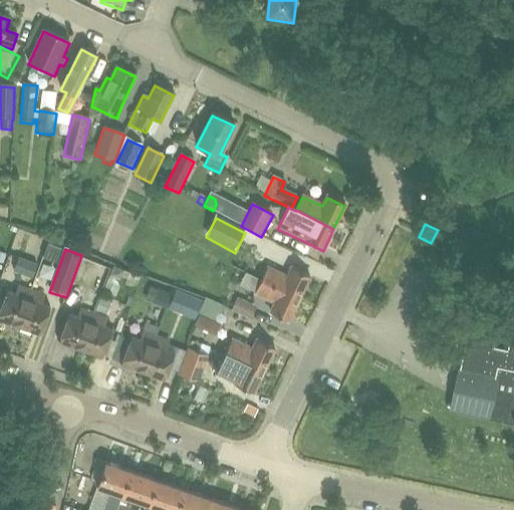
[(13,274),(32,281),(38,266),(18,259),(13,274)]
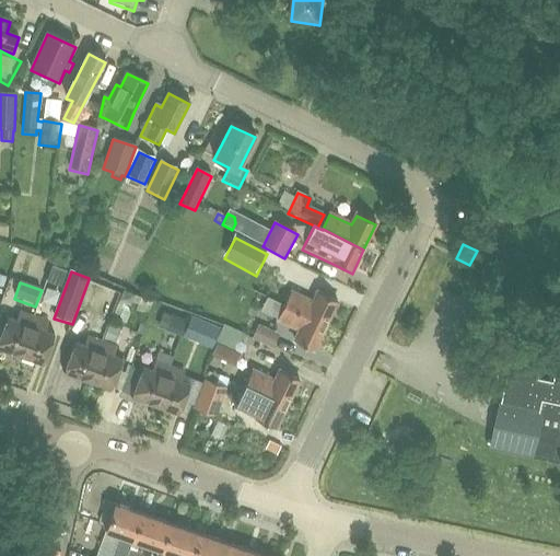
[(123,292),(118,303),(125,307),(131,303),(135,297),(123,292)]
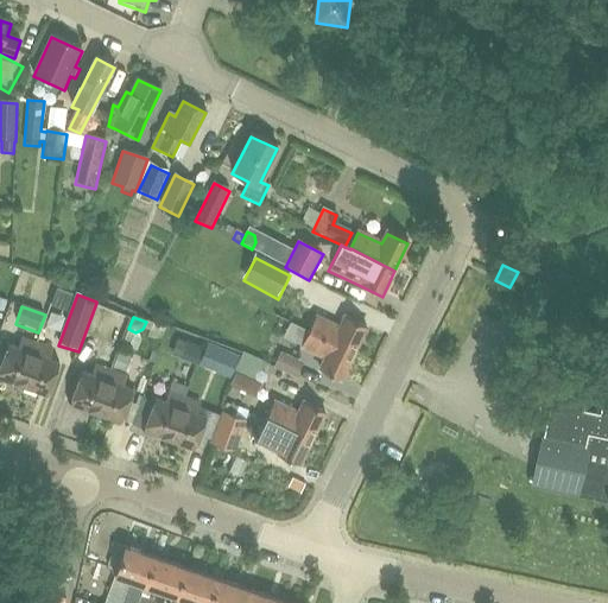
[(316,318),(309,334),(354,356),(366,330),(344,319),(340,330),(316,318)]
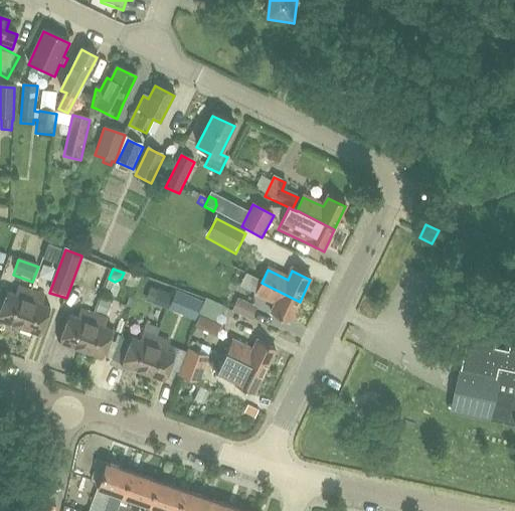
[(300,302),(262,283),(254,297),(275,307),(271,316),(289,324),(300,302)]
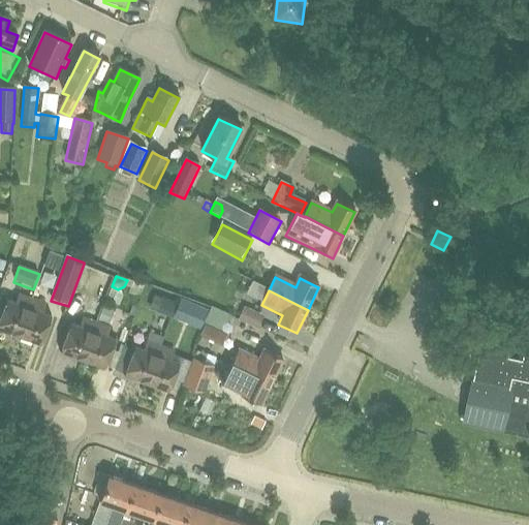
[(0,318),(0,331),(19,338),(32,302),(18,297),(14,305),(6,302),(0,318)]
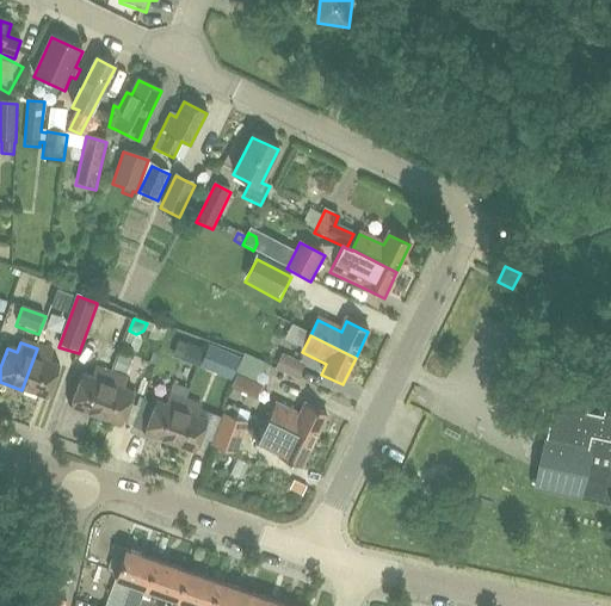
[(197,369),(203,352),(186,346),(180,363),(197,369)]
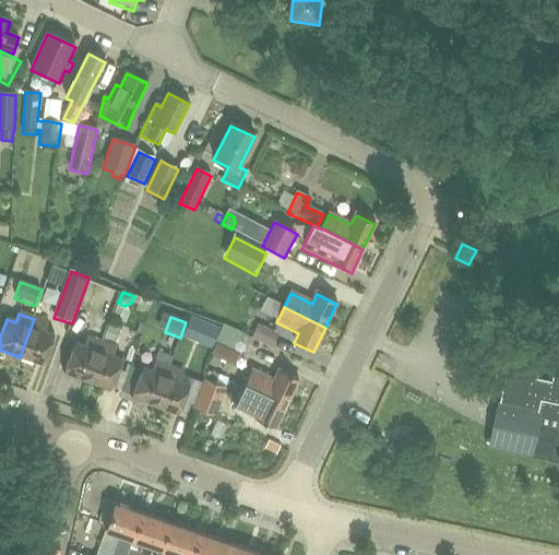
[(221,329),(191,317),(182,338),(212,350),(221,329)]
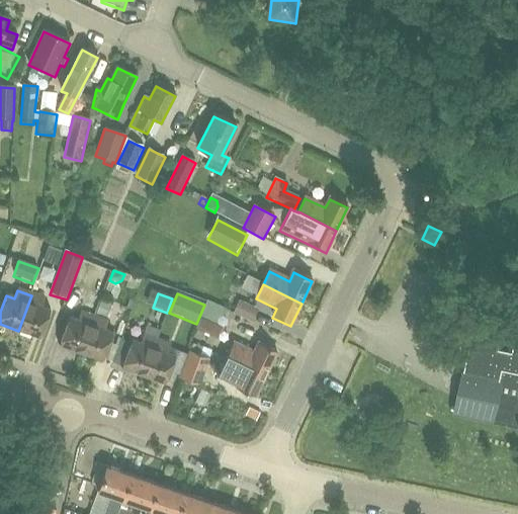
[(31,295),(18,331),(40,339),(51,312),(41,309),(45,300),(31,295)]
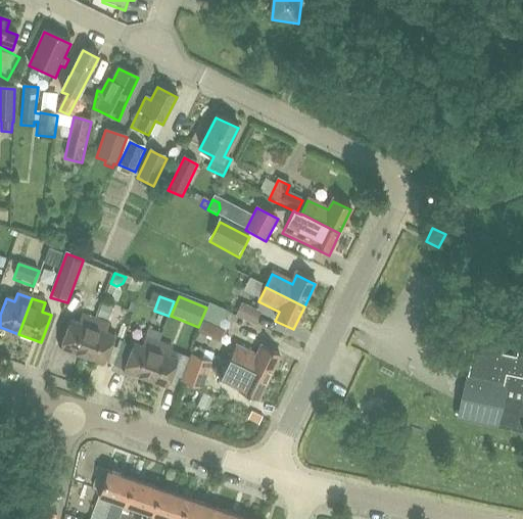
[(96,318),(108,323),(113,310),(101,304),(96,318)]
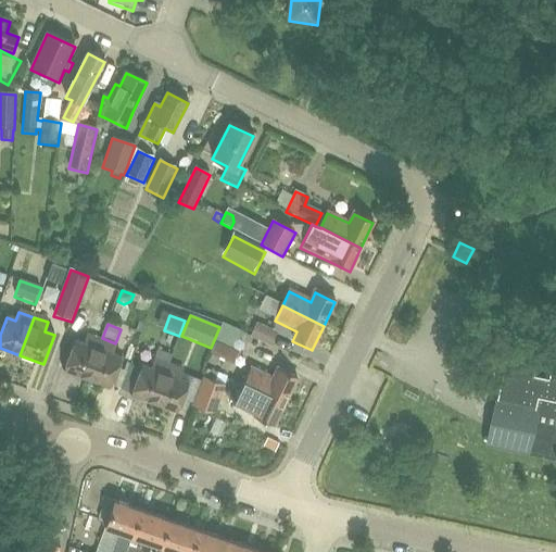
[(269,330),(255,324),(250,338),(253,339),(263,345),(269,330)]
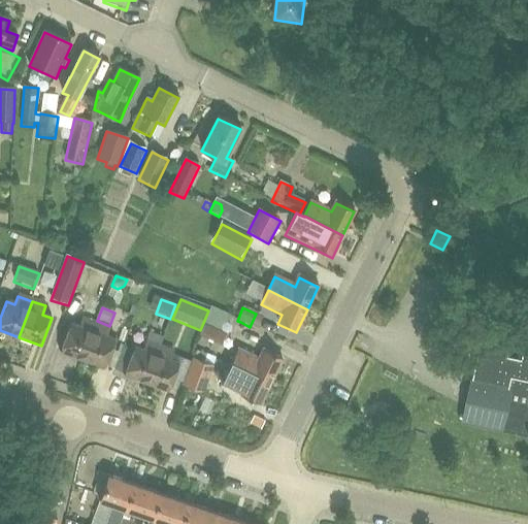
[(237,321),(233,319),(210,308),(204,324),(223,333),(227,323),(237,328),(240,322),(237,321)]
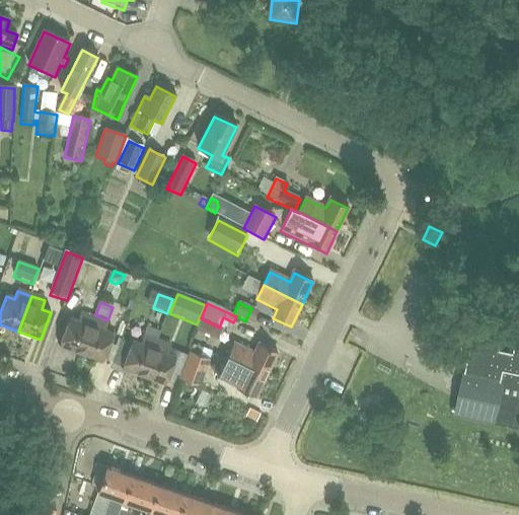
[(80,355),(93,319),(80,314),(77,322),(69,319),(59,347),(80,355)]
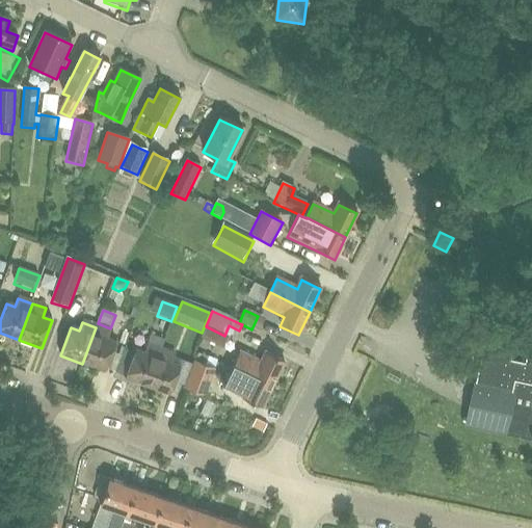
[(110,333),(96,327),(82,364),(105,372),(115,344),(107,341),(110,333)]
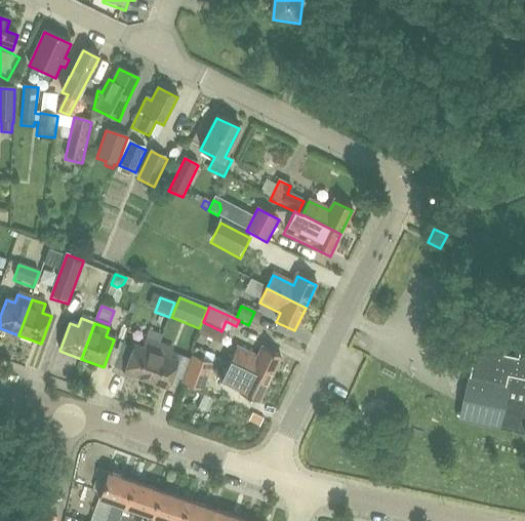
[(145,383),(158,346),(145,341),(142,349),(133,346),(123,374),(145,383)]
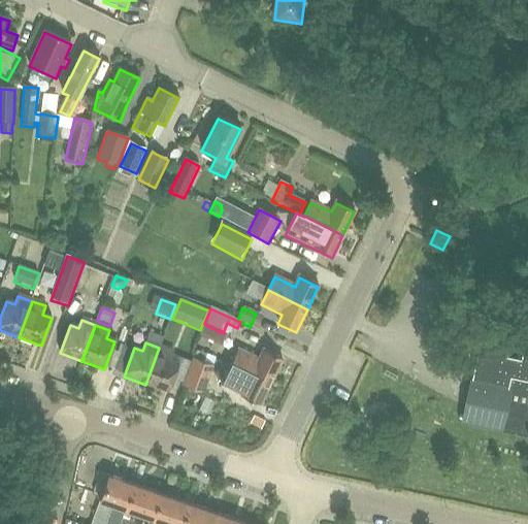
[(527,352),(527,353),(525,364),(502,360),(505,348),(481,342),(472,384),(470,384),(462,422),(498,429),(498,431),(527,436),(527,352)]
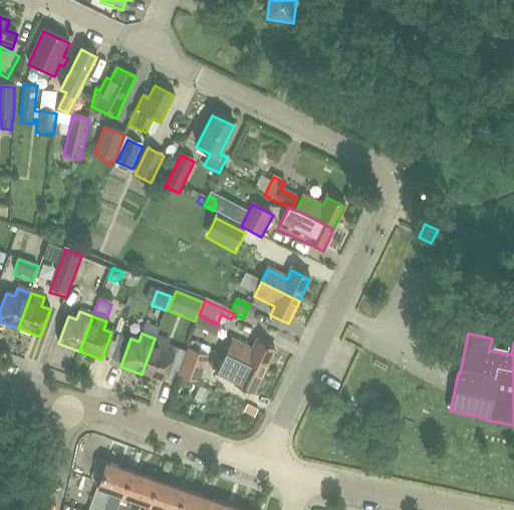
[(169,343),(155,338),(142,374),(164,383),(174,354),(166,351),(169,343)]
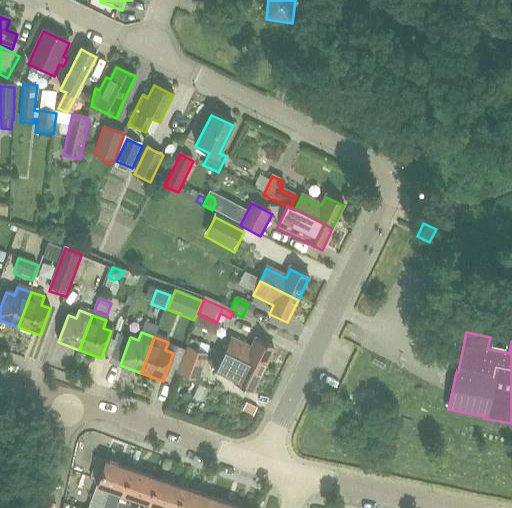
[(225,353),(262,371),(273,349),(255,340),(251,349),(231,339),(225,353)]
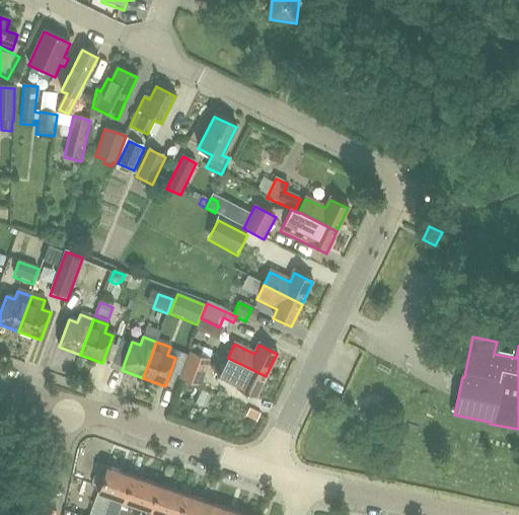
[(200,388),(210,361),(202,358),(205,351),(193,346),(191,354),(190,354),(180,380),(200,388)]
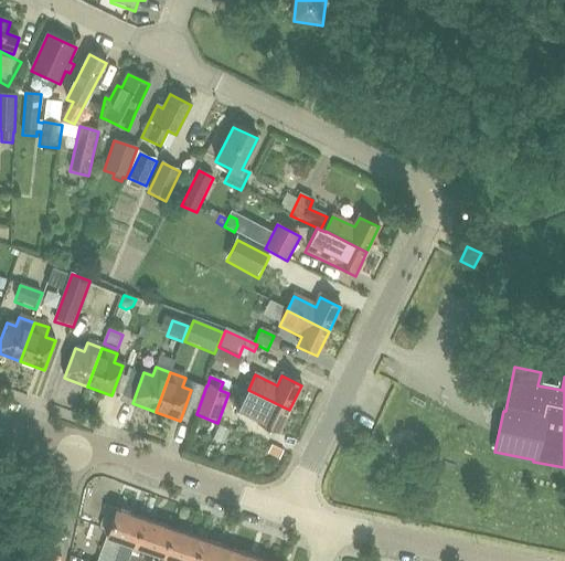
[(278,434),(289,410),(248,390),(241,404),(263,415),(258,425),(278,434)]
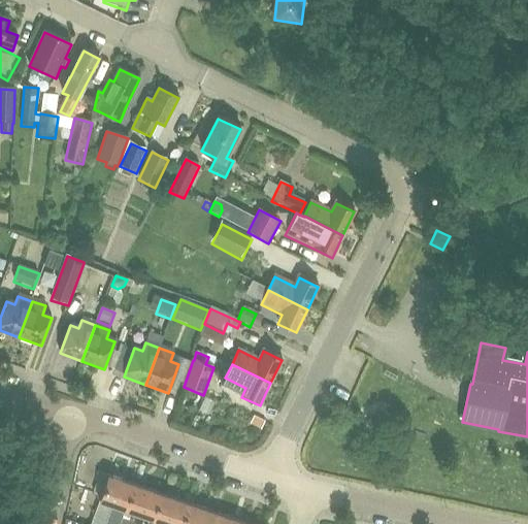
[(92,496),(101,499),(108,478),(100,475),(92,496)]
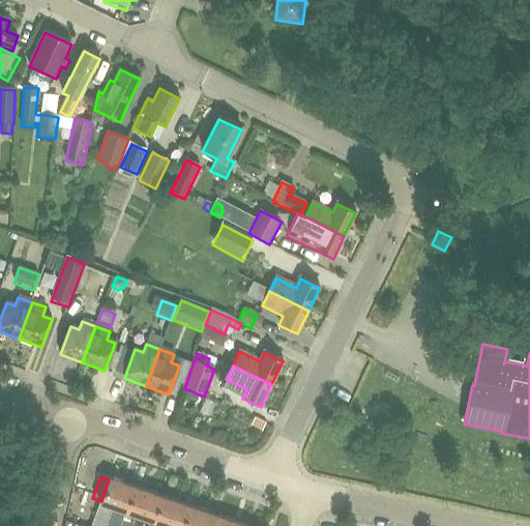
[(122,525),(123,522),(126,514),(136,489),(109,479),(99,504),(112,508),(106,525),(122,525)]
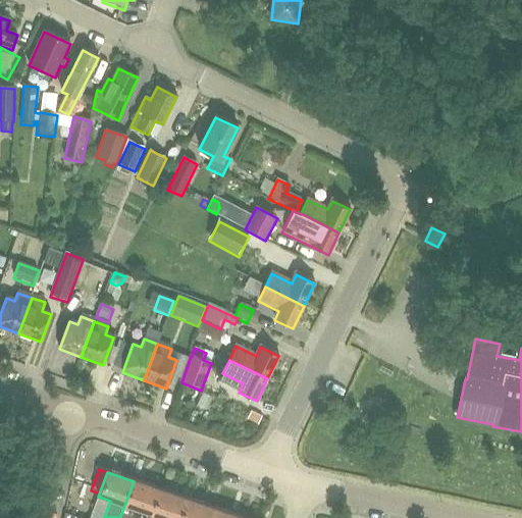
[(160,490),(134,481),(124,506),(135,509),(151,515),(160,490)]
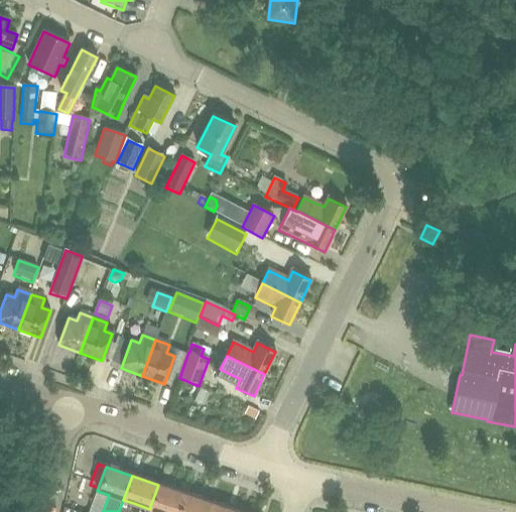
[(149,509),(156,511),(177,511),(183,494),(158,485),(149,509)]
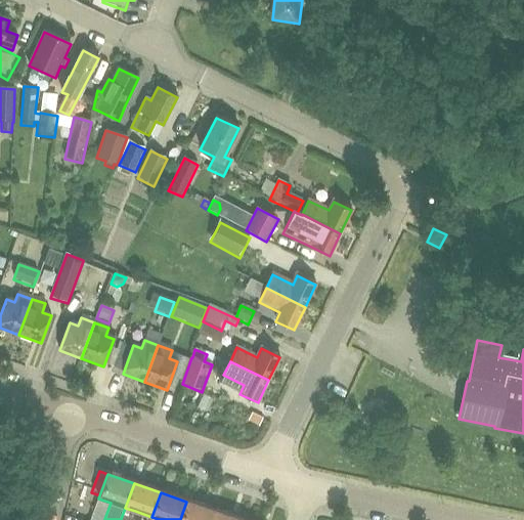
[(210,519),(213,511),(186,502),(180,519),(210,519)]
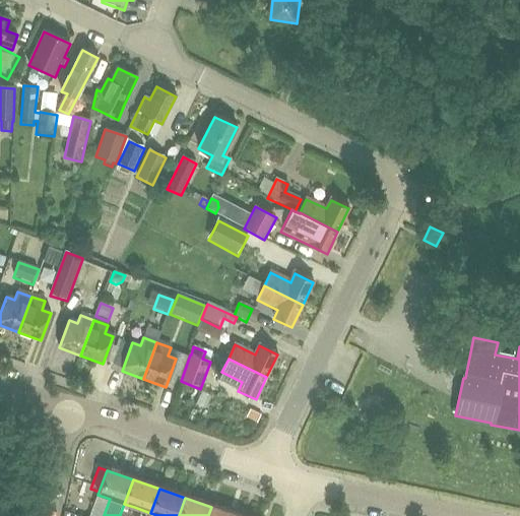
[(211,507),(208,515),(235,515),(211,507)]
